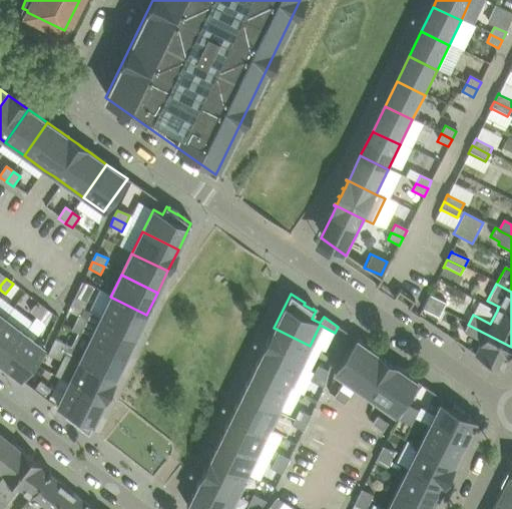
[(429,295),(425,303),(442,311),(446,304),(430,296),(429,295)]
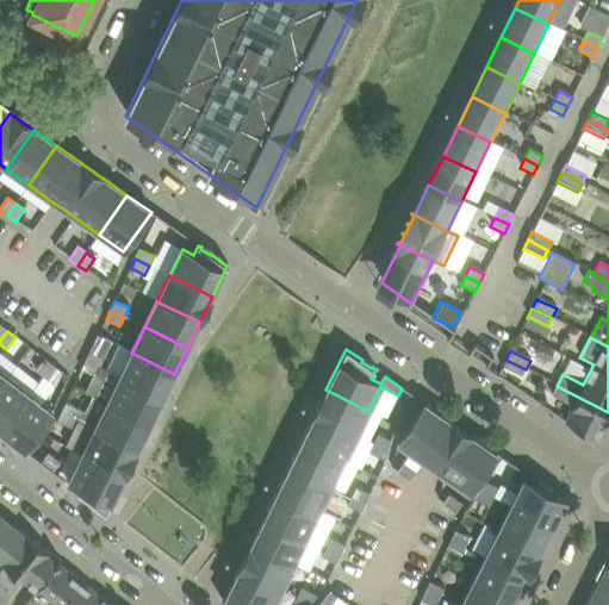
[(89,353),(85,362),(99,368),(103,360),(89,353)]
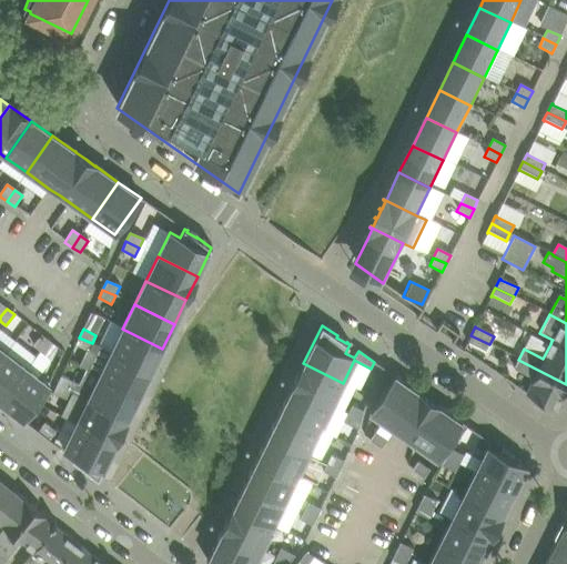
[(111,352),(151,372),(162,349),(122,329),(111,352)]
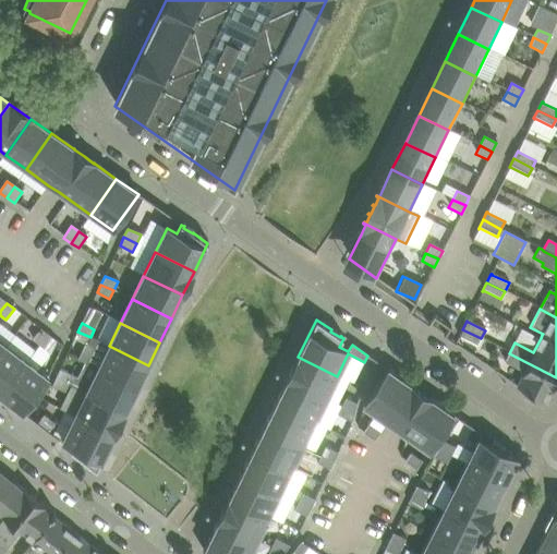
[(39,346),(48,335),(40,329),(32,340),(39,346)]
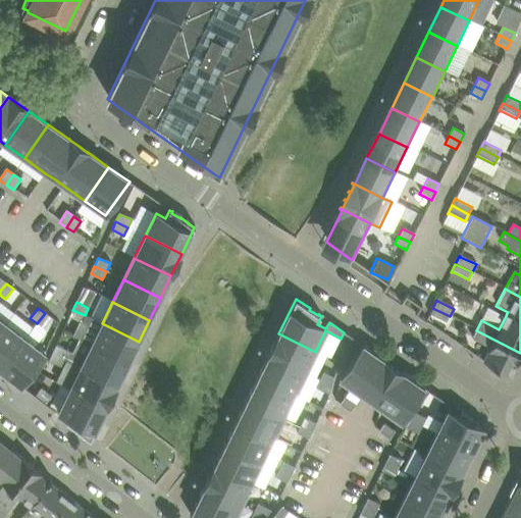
[(450,316),(432,308),(429,316),(430,316),(447,324),(450,316)]
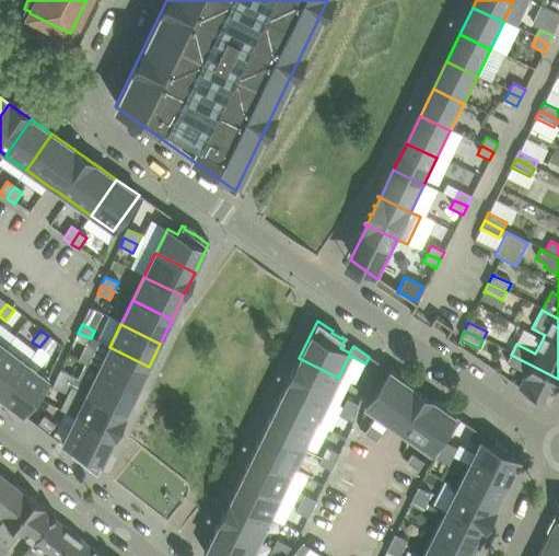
[(86,347),(91,338),(78,333),(73,340),(86,347)]
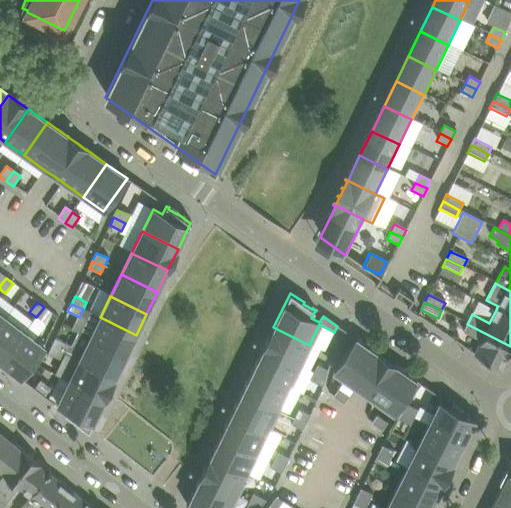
[(51,312),(44,307),(36,317),(43,323),(51,312)]
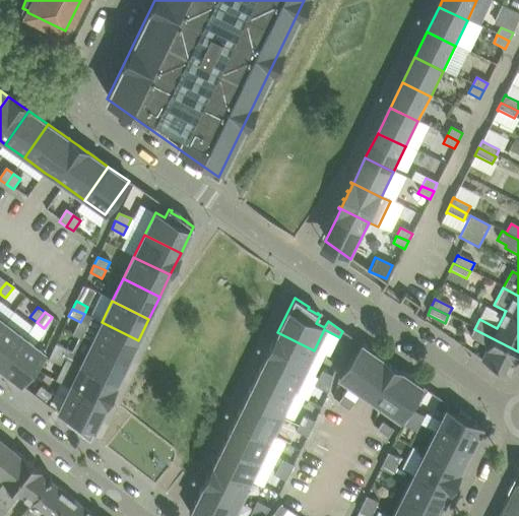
[(25,337),(6,322),(0,330),(0,370),(25,337)]
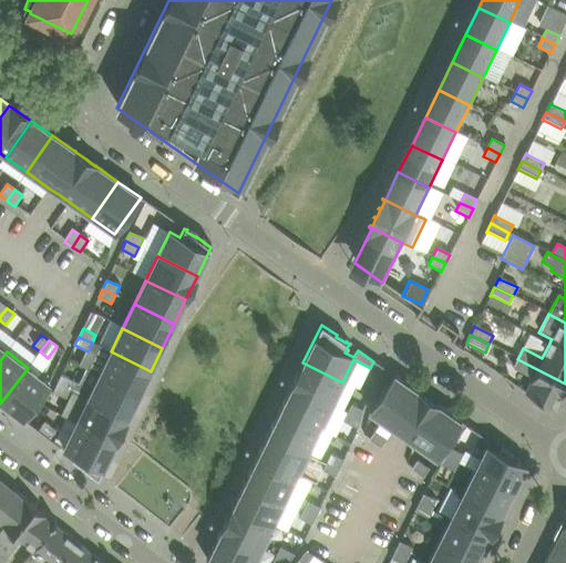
[(99,376),(139,396),(151,371),(111,351),(99,376)]
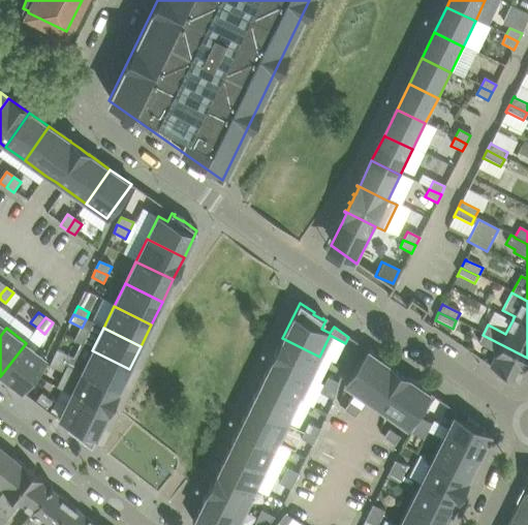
[(527,358),(483,335),(478,343),(496,352),(491,365),(490,367),(518,381),(527,361),(527,358)]
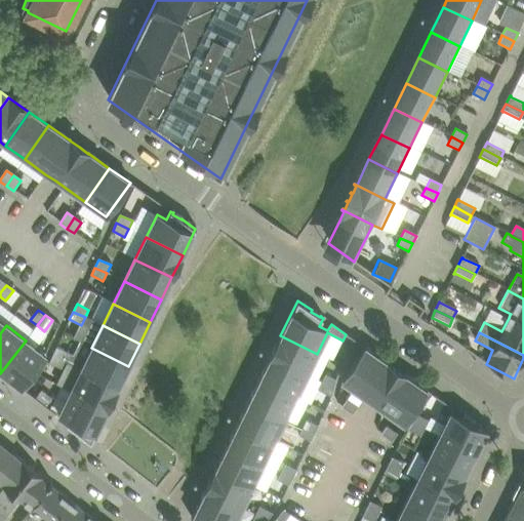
[(317,354),(280,335),(270,358),(307,376),(317,354)]
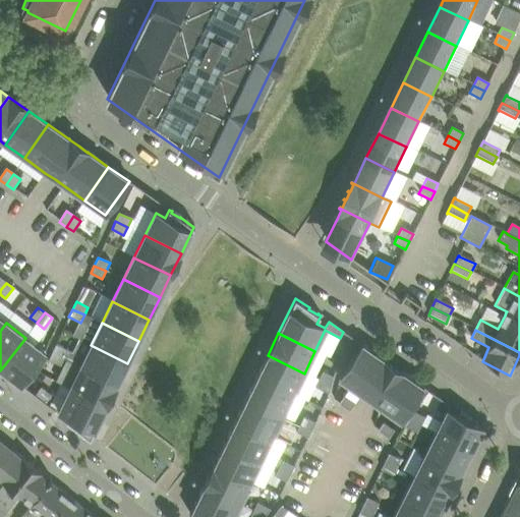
[(0,370),(20,386),(46,353),(25,338),(0,370)]
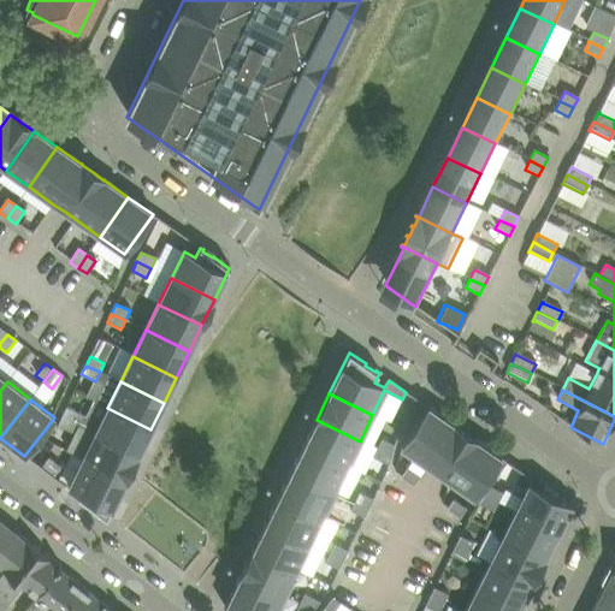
[(66,408),(61,417),(76,425),(80,415),(66,408)]
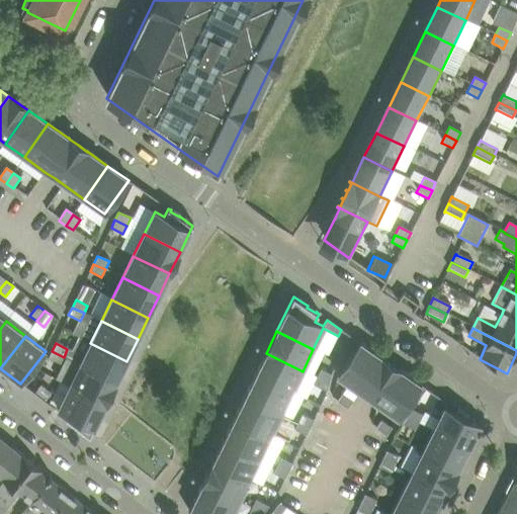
[(80,365),(116,382),(126,361),(90,343),(80,365)]
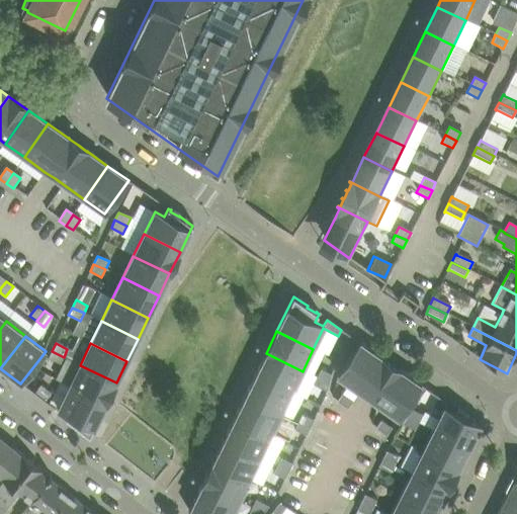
[(360,343),(337,376),(358,392),(367,398),(376,405),(398,419),(421,386),(401,371),(401,370),(391,364),(381,357),(380,357),(360,343)]
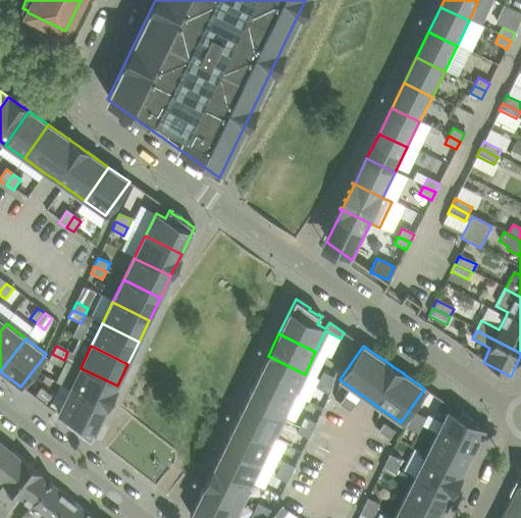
[(60,367),(64,360),(52,354),(48,362),(60,367)]
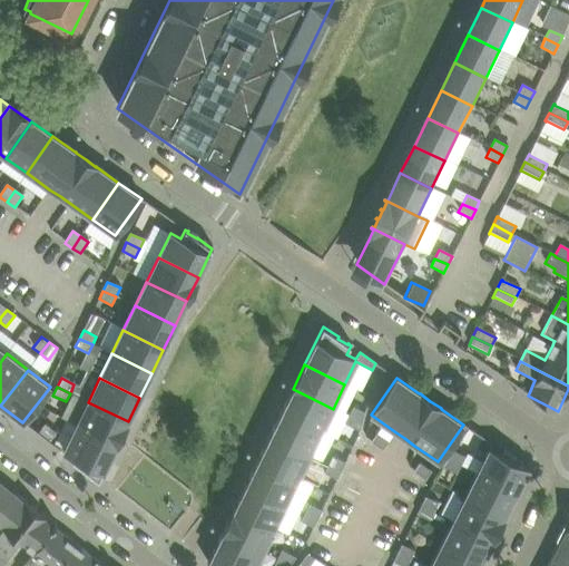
[(293,389),(281,412),(321,432),(333,409),(293,389)]
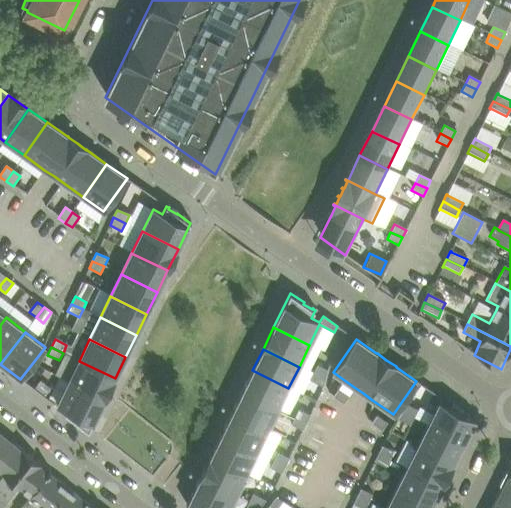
[(68,382),(104,400),(115,378),(79,361),(68,382)]
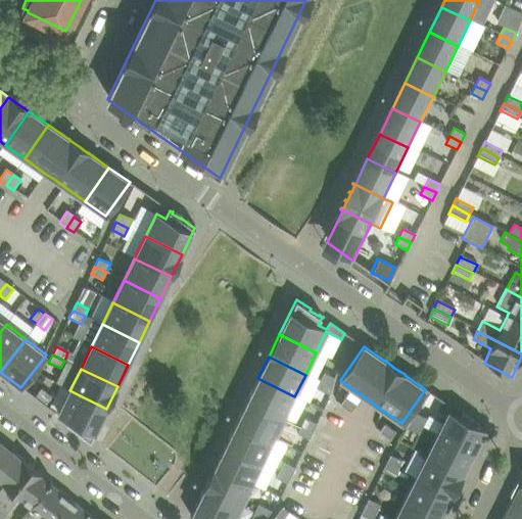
[(334,379),(324,374),(320,381),(332,387),(334,379)]
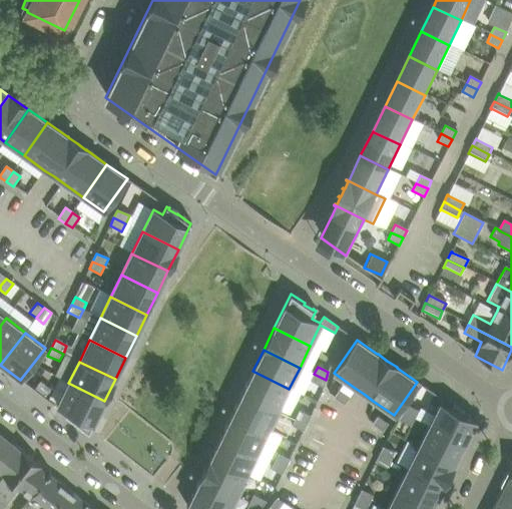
[(252,371),(242,393),(279,411),(289,389),(252,371)]
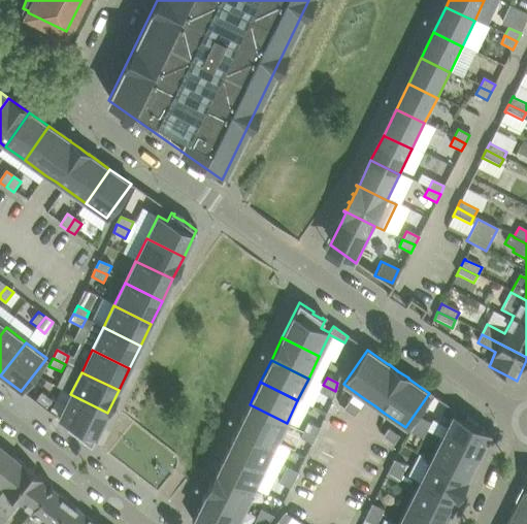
[(335,391),(323,385),(319,393),(333,400),(335,391)]
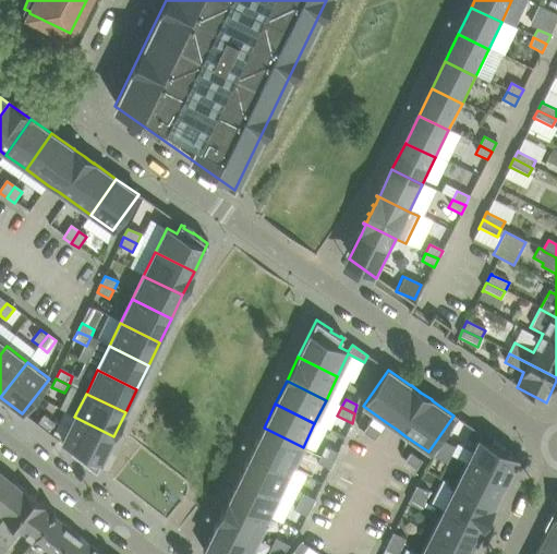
[(55,424),(44,416),(38,423),(49,432),(55,424)]
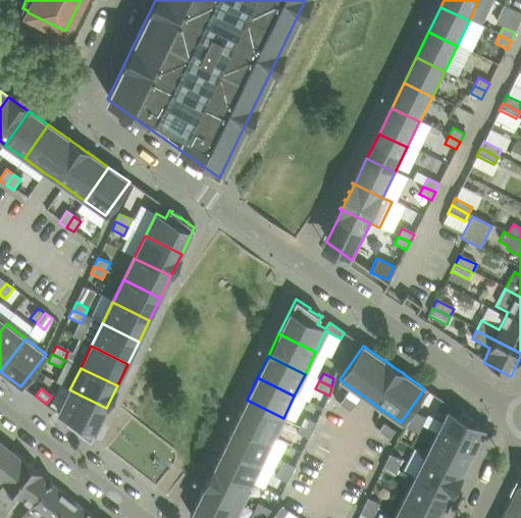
[(58,412),(59,413),(67,417),(65,421),(90,441),(106,408),(69,390),(58,412)]
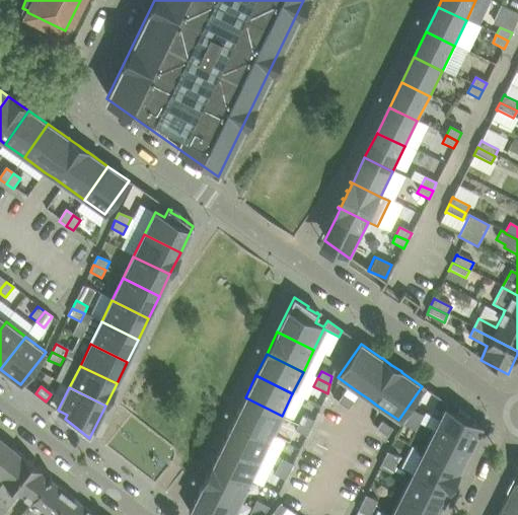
[(353,402),(343,395),(338,402),(348,410),(353,402)]
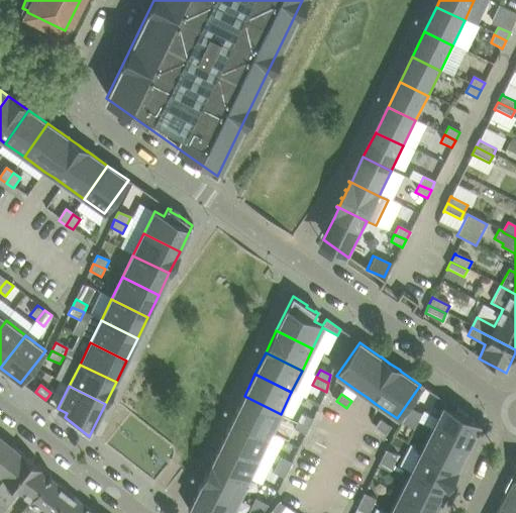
[(281,414),(244,396),(233,418),(270,435),(281,414)]
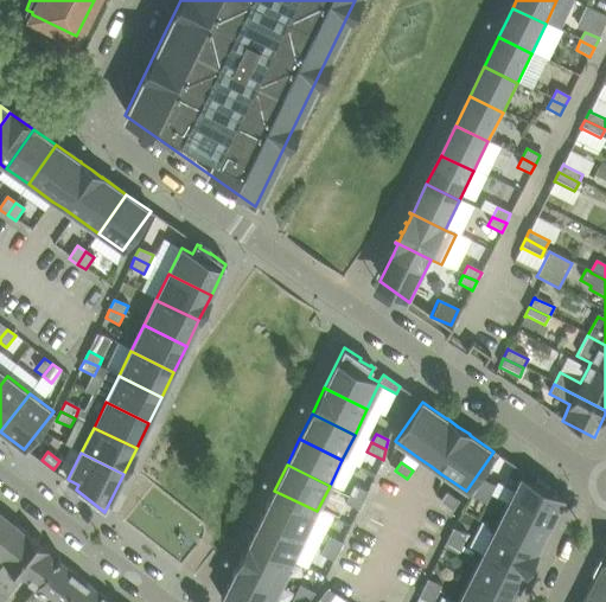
[(521,478),(508,504),(550,525),(563,499),(548,488),(547,488),(536,484),(537,481),(536,480),(536,481),(535,480),(534,485),(521,478)]
